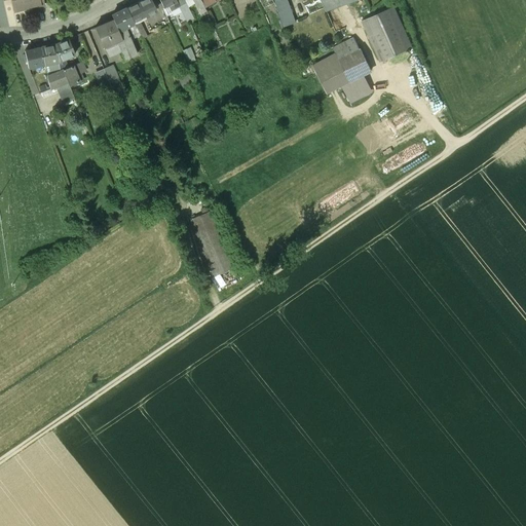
[(29,8),(27,0),(11,0),(14,11),(29,8)]
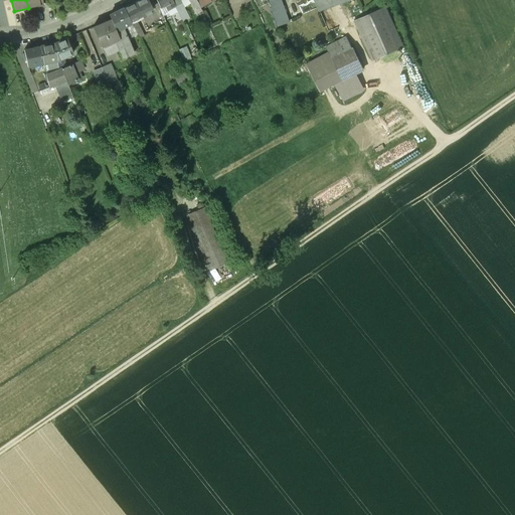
[(146,0),(140,0),(135,3),(142,16),(152,11),(146,0)]
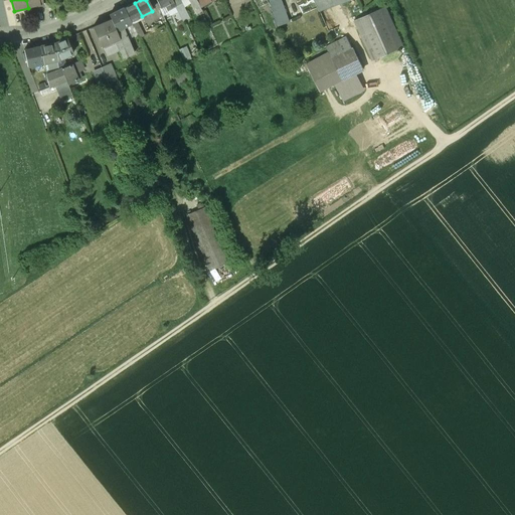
[(175,6),(172,0),(156,0),(161,8),(164,6),(167,11),(175,6)]
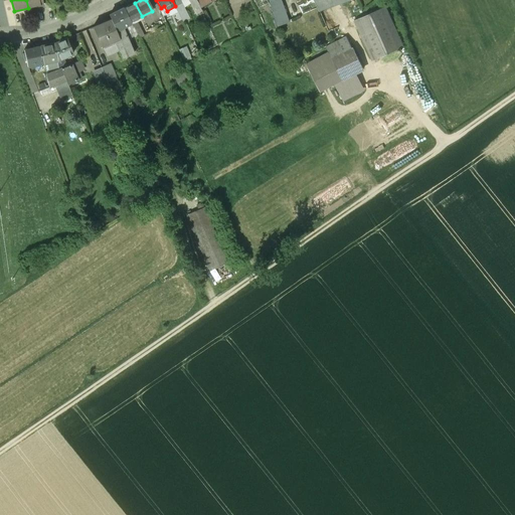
[(200,8),(195,1),(194,0),(189,0),(196,10),(200,8)]
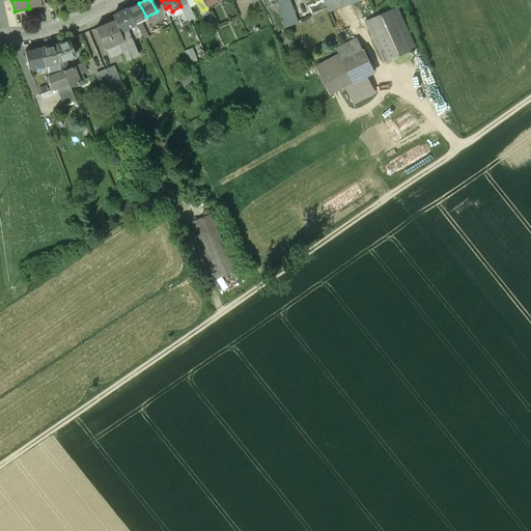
[(217,2),(216,0),(202,0),(201,1),(206,8),(217,2)]
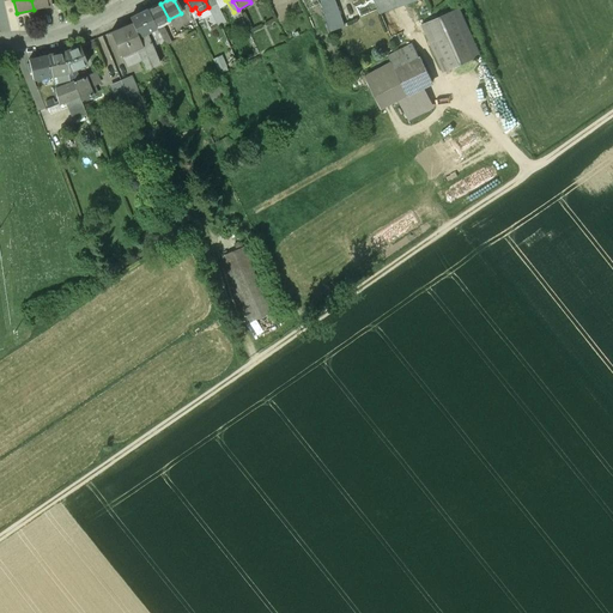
[(316,0),(327,30),(343,25),(333,0),(316,0)]
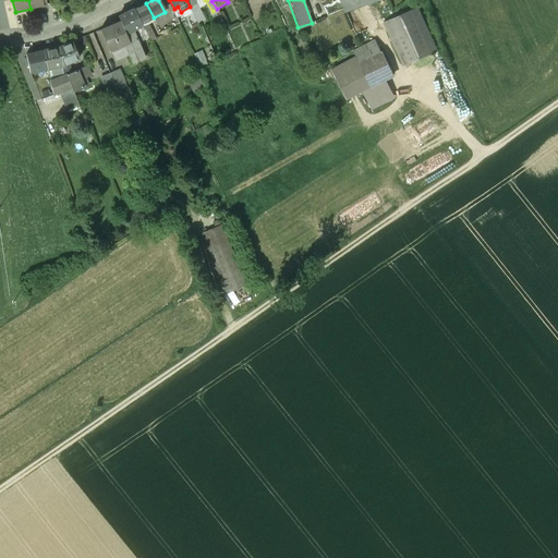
[(343,9),(339,0),(336,0),(323,7),(327,16),(343,9)]
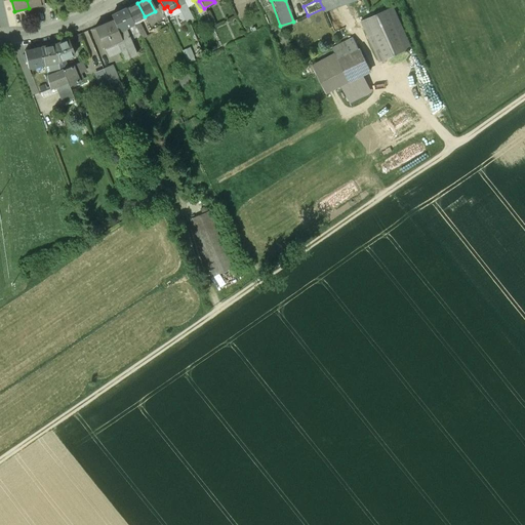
[(319,0),(325,11),(357,0),(319,0)]
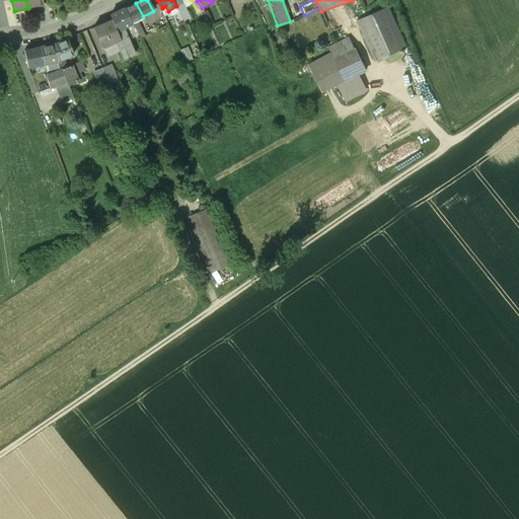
[(143,16),(136,3),(125,8),(131,22),(135,20),(143,16)]
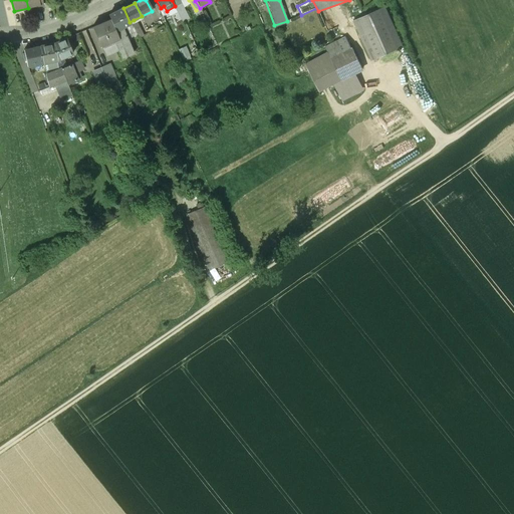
[(190,18),(182,3),(175,6),(183,22),(190,18)]
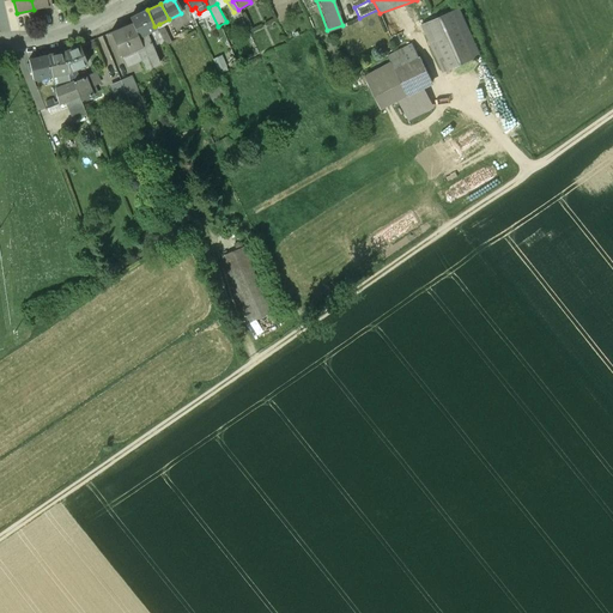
[(147,32),(156,29),(155,26),(147,10),(131,18),(138,37),(147,32)]
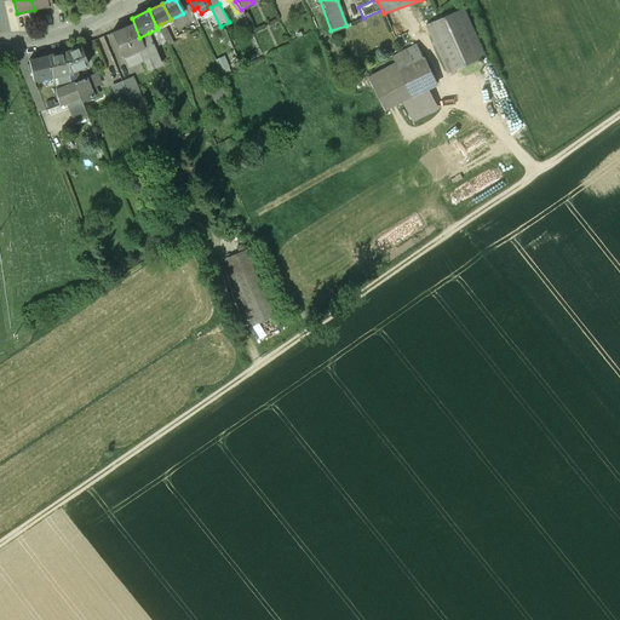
[(464,10),(428,26),(447,73),(484,56),(464,10)]
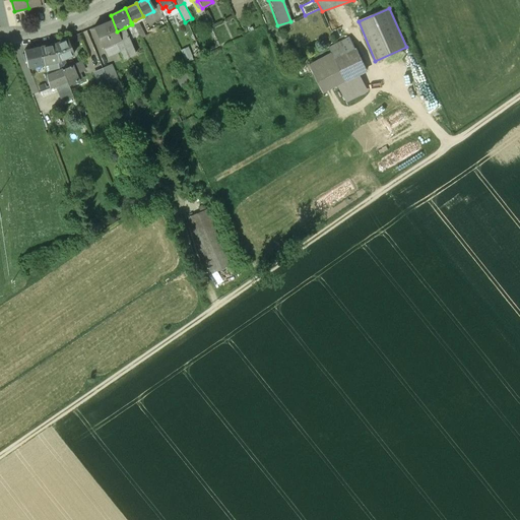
[(93,48),(119,37),(117,31),(111,15),(108,17),(107,15),(84,26),(93,48)]
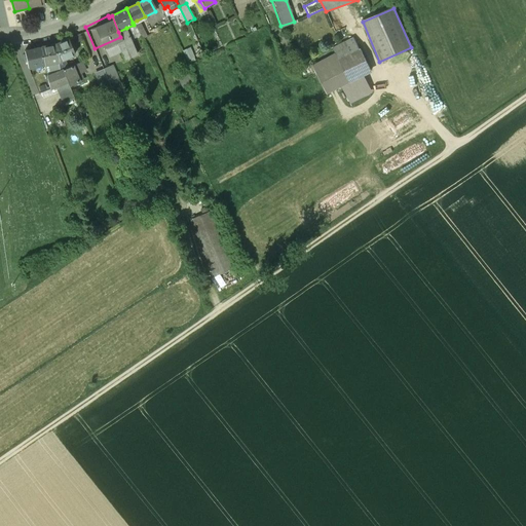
[(139,24),(135,26),(137,31),(139,34),(142,33),(143,34),(145,33),(140,24),(139,24)]
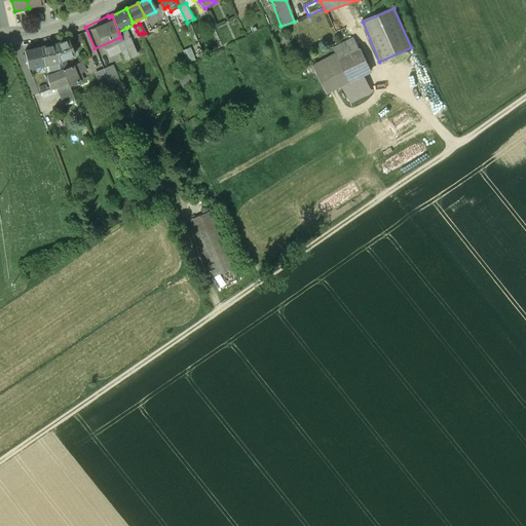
[(128,35),(137,31),(135,26),(134,25),(126,28),(128,35)]
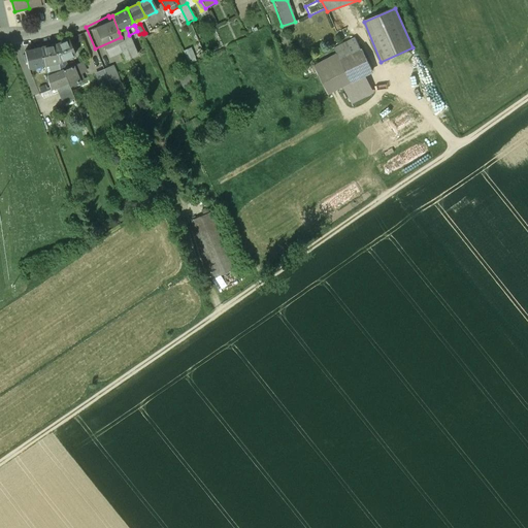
[(129,35),(127,28),(119,32),(121,37),(130,58),(137,55),(129,35)]
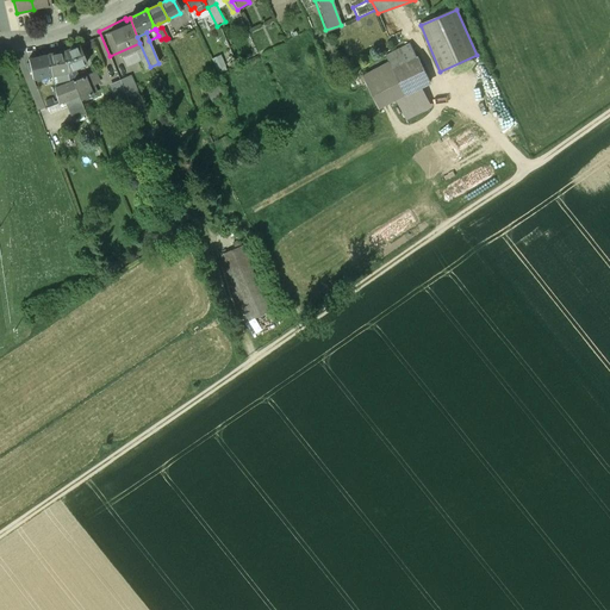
[(410,43),(386,55),(388,62),(404,92),(406,94),(422,87),(429,83),(410,43)]
